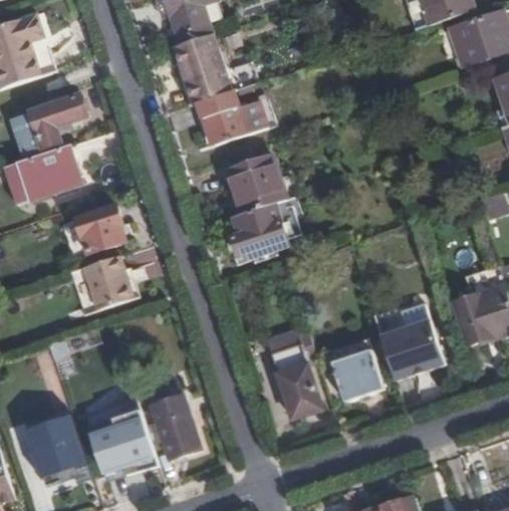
[(157,0),(162,13),(170,11),(165,0),(157,0)]
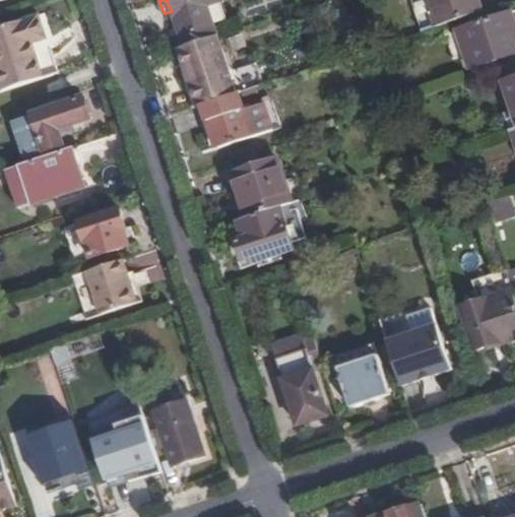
[(167,0),(172,11),(183,45),(213,35),(202,3),(210,0),(167,0)]
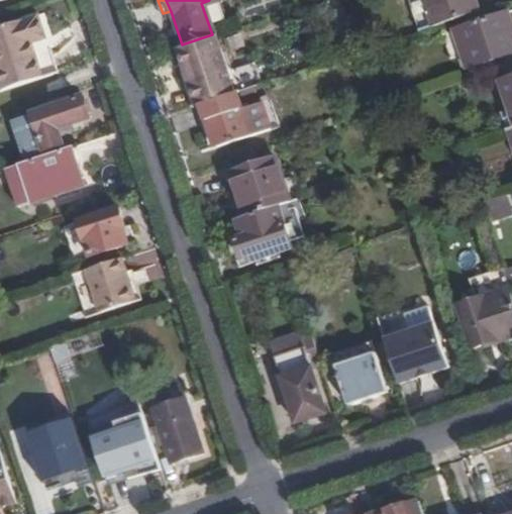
[(476,10),(472,0),(420,0),(423,6),(429,25),(476,10)]
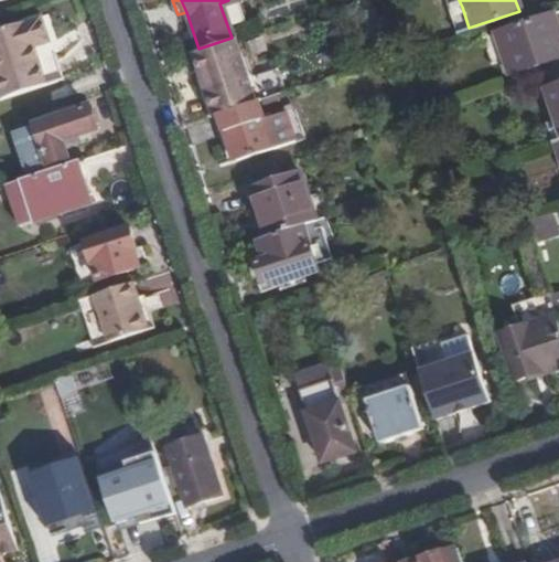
[(452,12),(459,32),(469,28),(462,7),(452,12)]
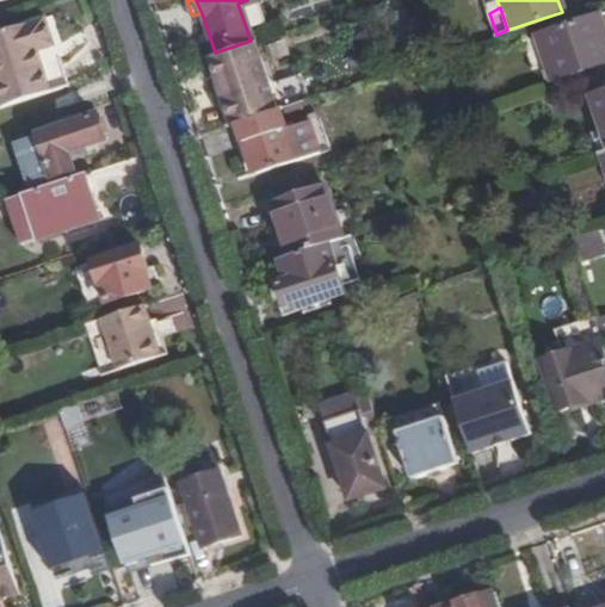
[(0,104),(49,87),(36,48),(51,42),(42,13),(0,26),(0,104)]
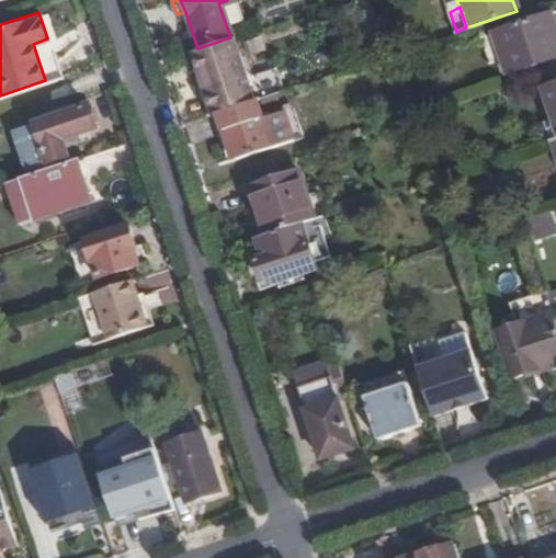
[(490,31),(499,58),(503,71),(555,54),(555,34),(548,12),(490,31)]
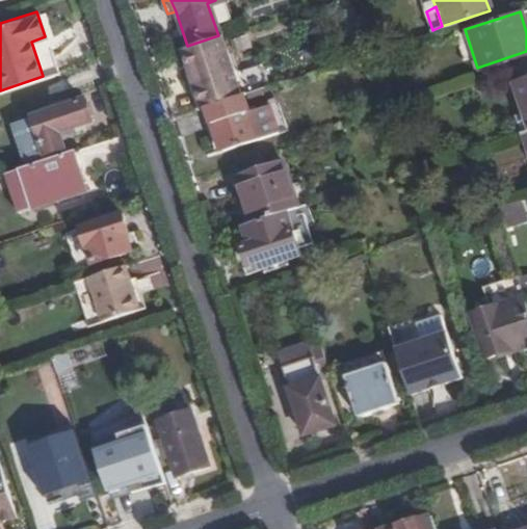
[(460,59),(473,55),(465,29),(453,33),(460,59)]
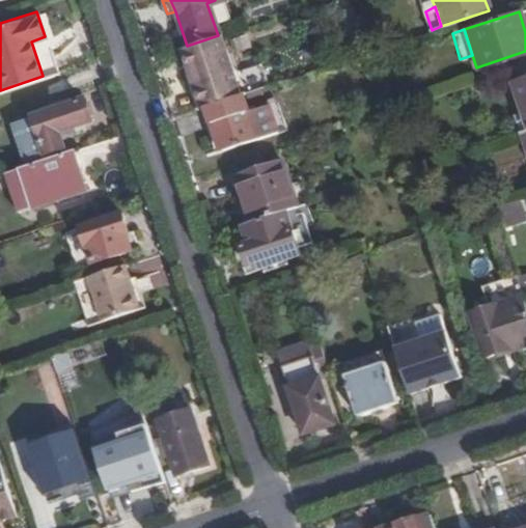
[(192,81),(200,106),(205,104),(240,92),(221,34),(218,35),(187,46),(182,48),(189,70),(191,70),(194,80),(192,81)]
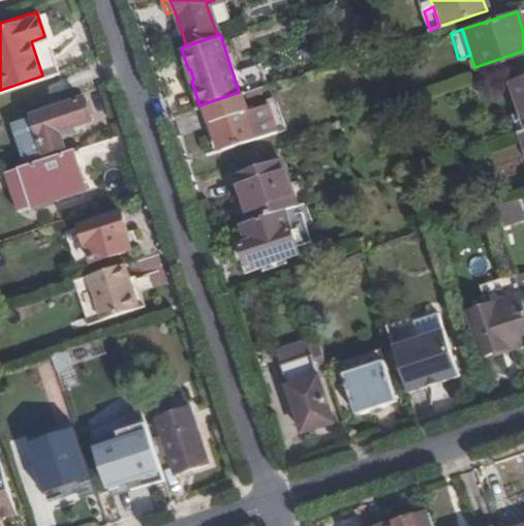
[(183,72),(194,106),(199,105),(191,81),(193,80),(190,69),(188,69),(183,72)]
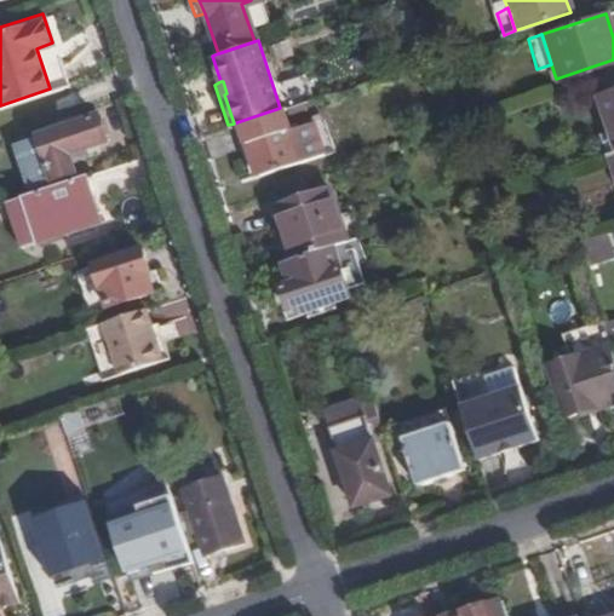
[(612,150),(613,149),(613,91),(594,98),(612,150)]
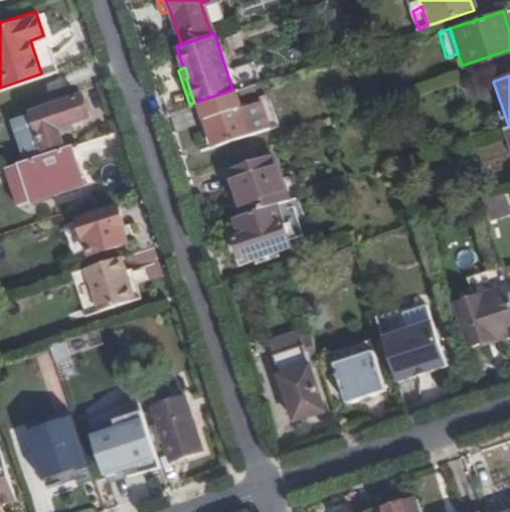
[(245,132),(232,90),(199,101),(213,142),(245,132)]
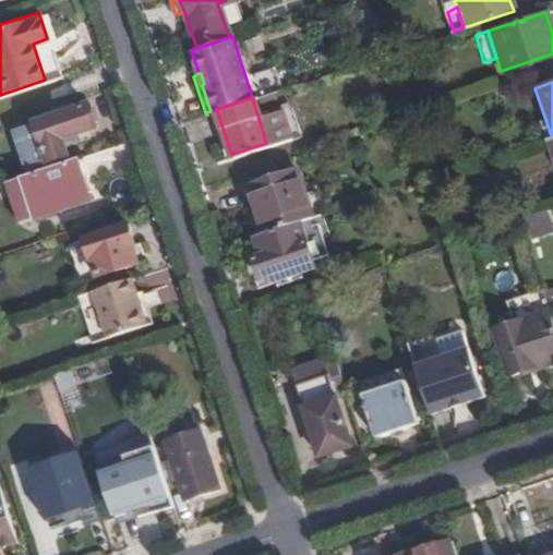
[(86,103),(33,120),(46,160),(67,153),(64,145),(76,141),(73,131),(94,124),(86,103)]
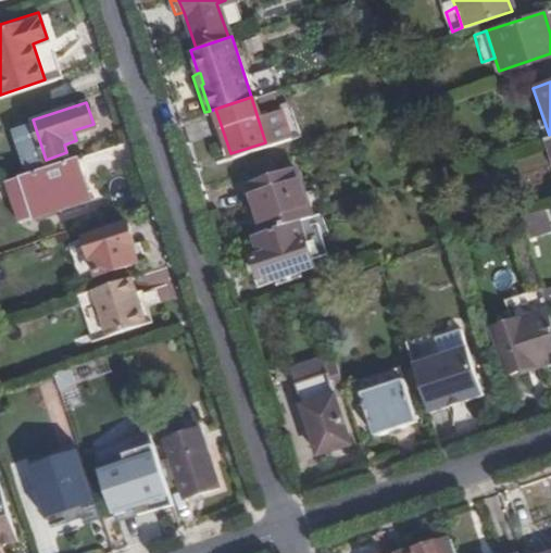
[(550,134),(549,135),(529,142),(539,172),(550,166),(550,134)]
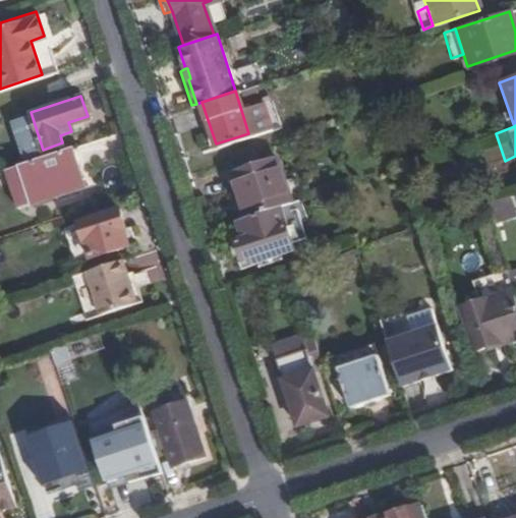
[(75,165),(69,146),(20,163),(31,198),(62,189),(58,172),(75,165)]
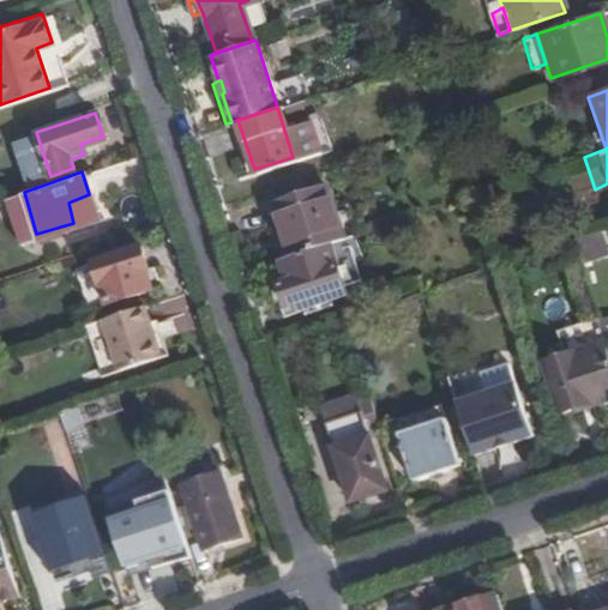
[(607,200),(607,183),(595,189),(601,204),(607,200)]
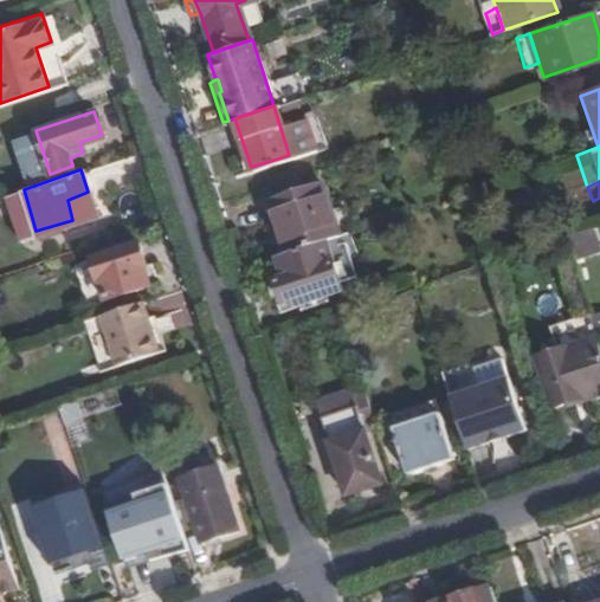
[(269,202),(284,250),(323,237),(337,233),(322,187),(269,202)]
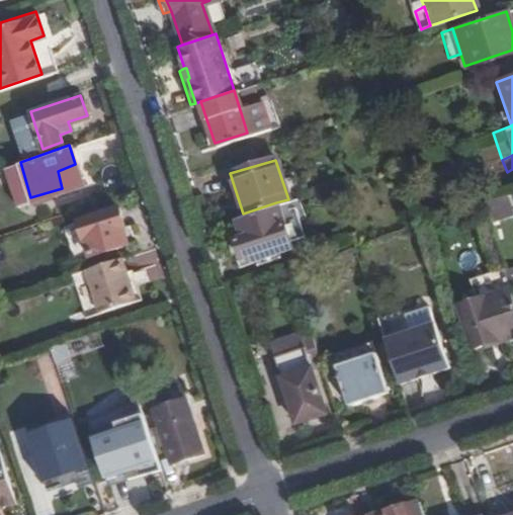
[(30,197),(20,162),(4,166),(15,202),(30,197)]
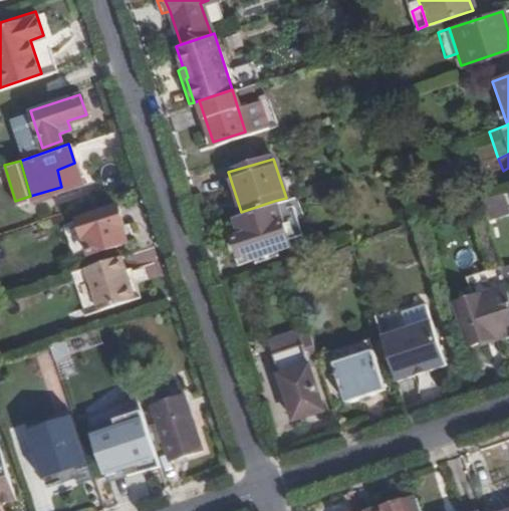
[(80,181),(74,163),(57,170),(61,187),(80,181)]
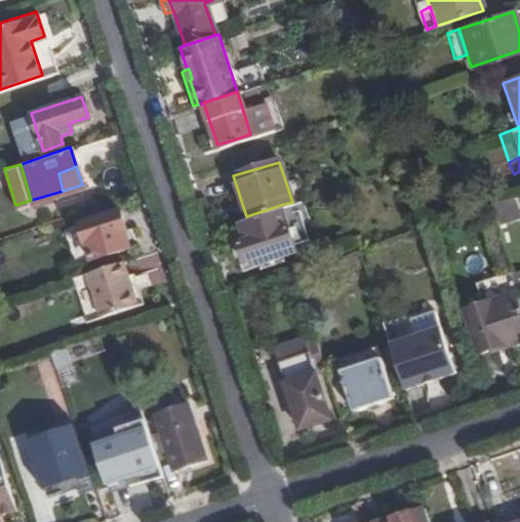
[(519,219),(519,204),(516,193),(508,196),(488,203),(496,228),(519,219)]
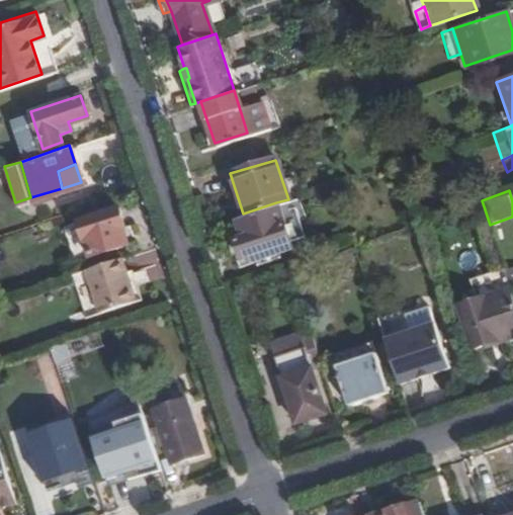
[(276,202),(286,239),(298,234),(288,199),(276,202)]
